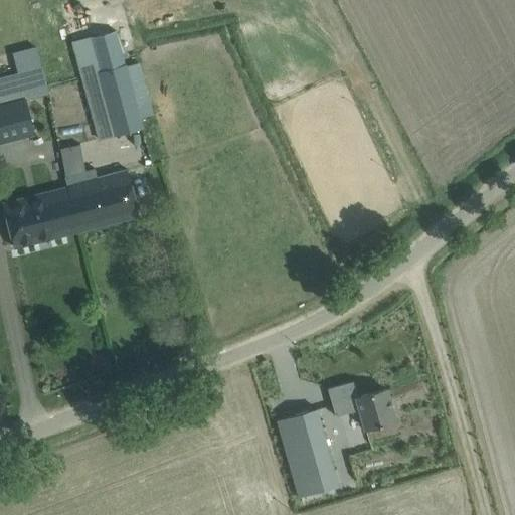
[(139,62),(127,66),(125,67),(116,31),(90,38),(95,58),(99,74),(98,74),(115,136),(144,129),(138,106),(150,103),(139,62)]
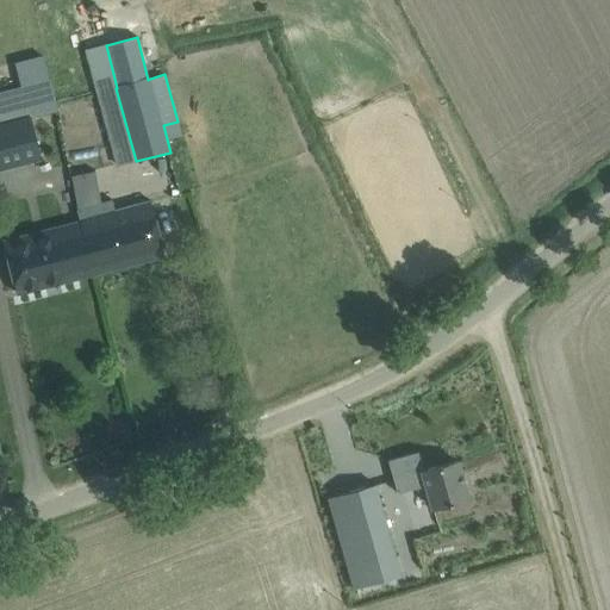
[(22,87),(0,92),(0,169),(41,160),(30,117),(57,110),(49,80),(22,87)]
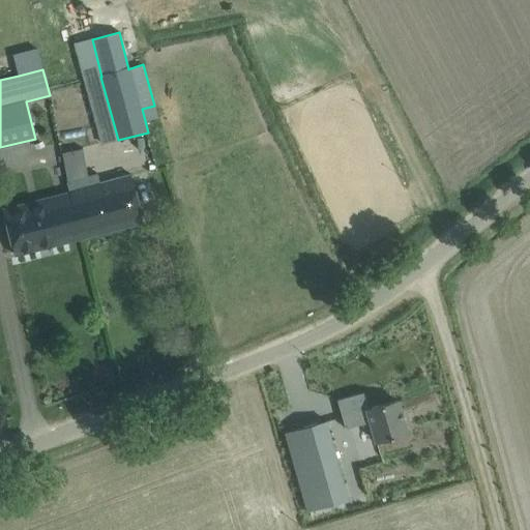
[(97,173),(68,180),(71,192),(83,236),(142,222),(137,201),(129,176),(102,183),(99,183),(97,173)]
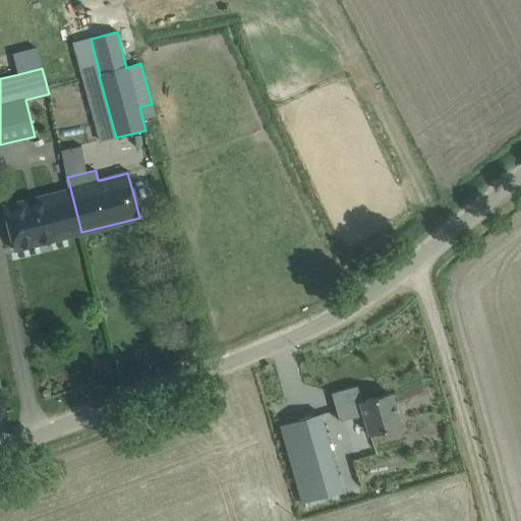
[(70,188),(2,206),(9,230),(14,250),(81,232),(70,188)]
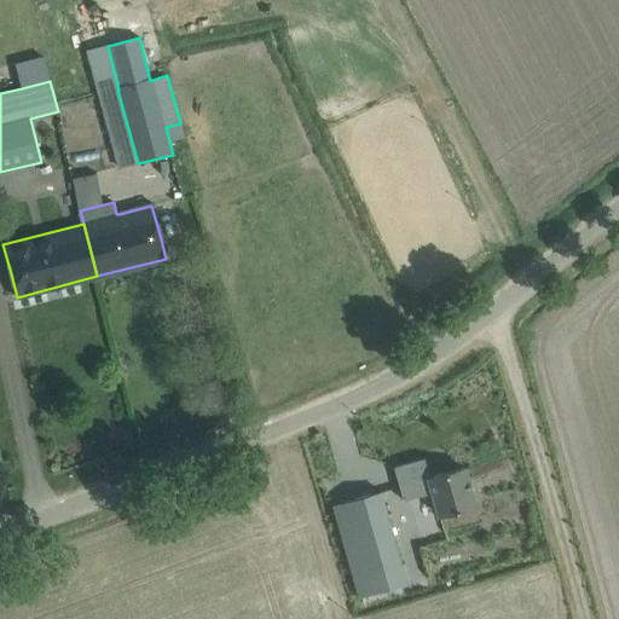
[(424,458),(393,467),(403,501),(433,492),(439,515),(474,505),(463,468),(429,478),(424,458)]
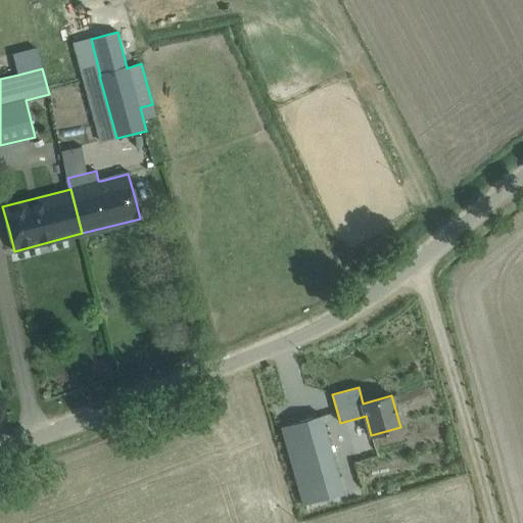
[(321,415),(280,426),(302,505),(343,493),(321,415)]
